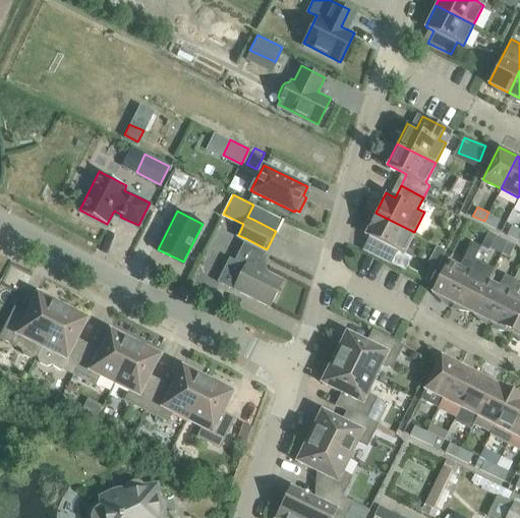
[(488,212),(484,221),(496,227),(501,218),(488,212)]
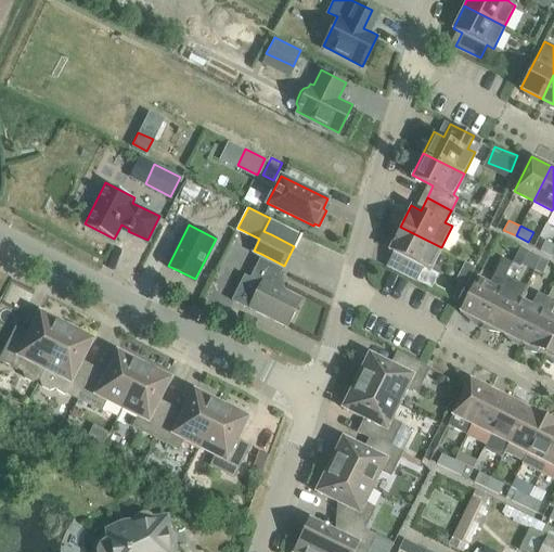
[(441,247),(400,227),(389,248),(398,254),(393,267),(416,279),(432,286),(438,273),(430,270),(441,247)]
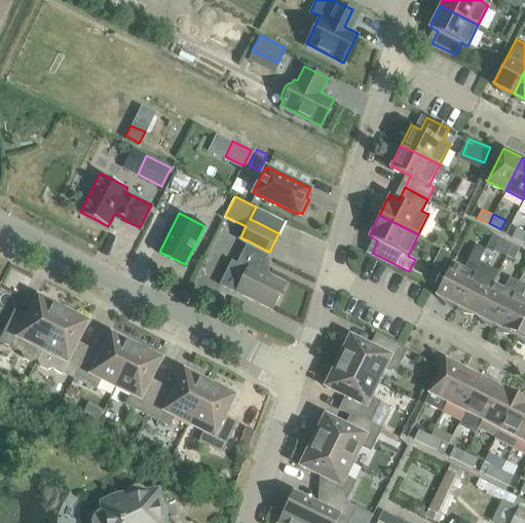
[(524,230),(517,226),(513,235),(524,241),(524,230)]
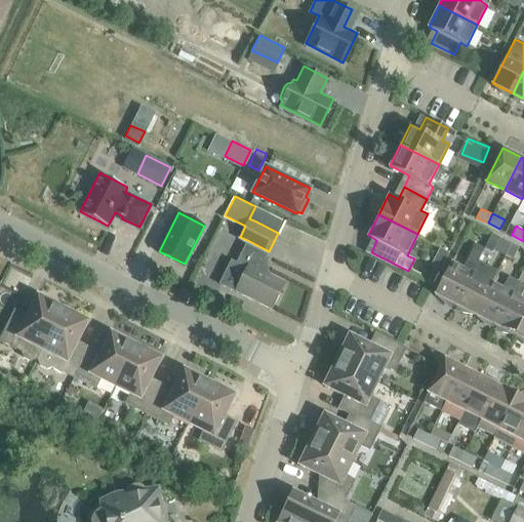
[(487,243),(494,247),(499,236),(492,233),(487,243)]
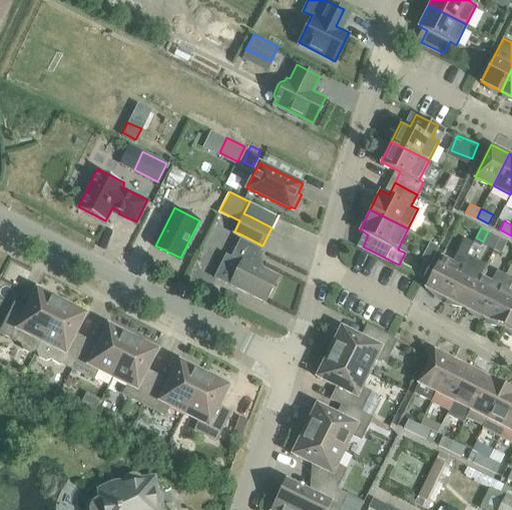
[(241,262),(230,284),(266,301),(279,275),(262,267),(258,255),(262,247),(240,236),(230,257),(241,262)]
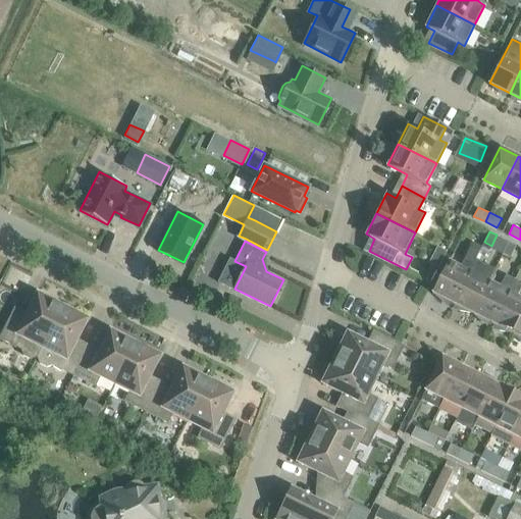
[(432,292),(453,302),(475,257),(476,258),(480,249),(482,245),(473,241),(461,264),(450,258),(432,292)]
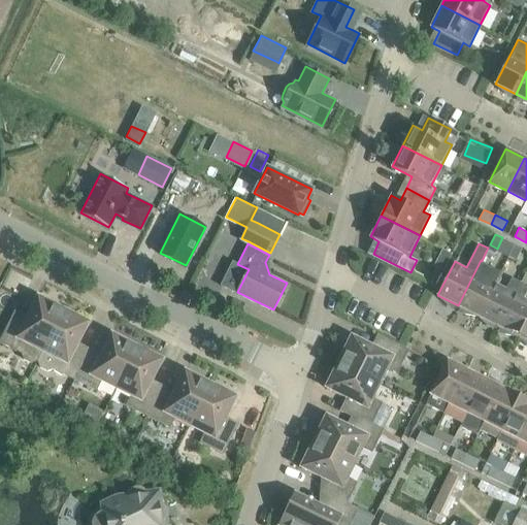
[(509,255),(517,258),(522,248),(516,244),(509,255)]
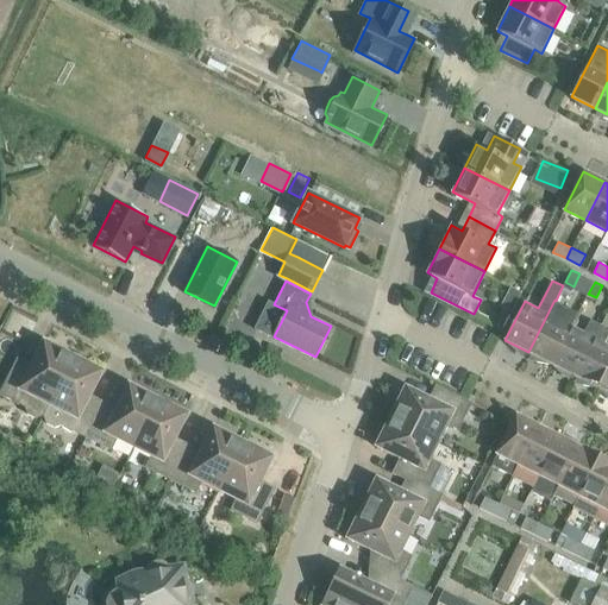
[(501,306),(511,310),(520,291),(511,285),(501,306)]
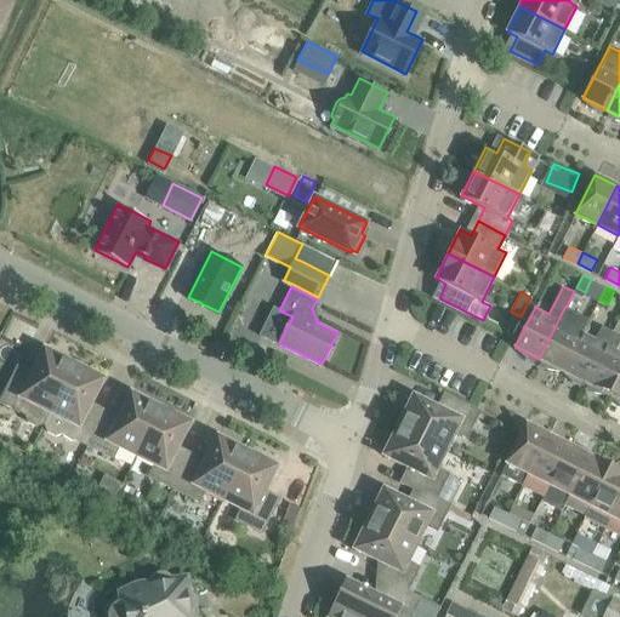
[(539,359),(563,371),(582,331),(590,318),(567,307),(566,306),(539,359)]
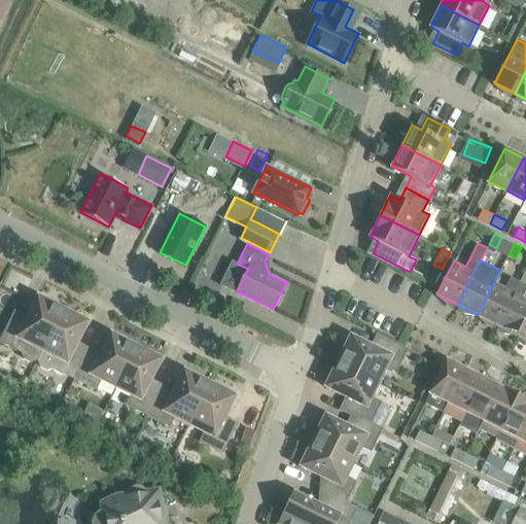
[(494,281),(478,315),(497,324),(520,280),(511,275),(505,287),(494,281)]
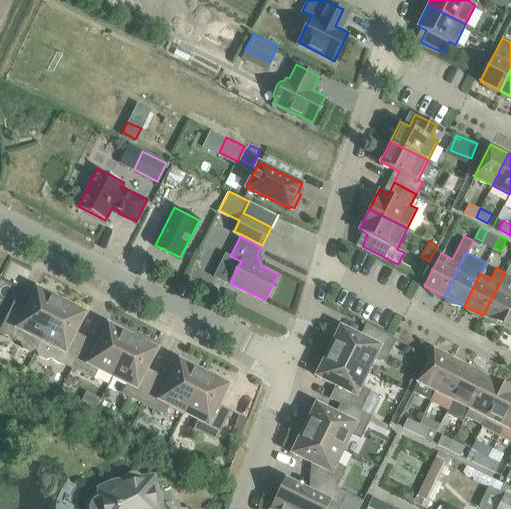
[(483,315),(502,325),(510,307),(510,289),(508,288),(510,282),(510,274),(505,272),(483,315)]
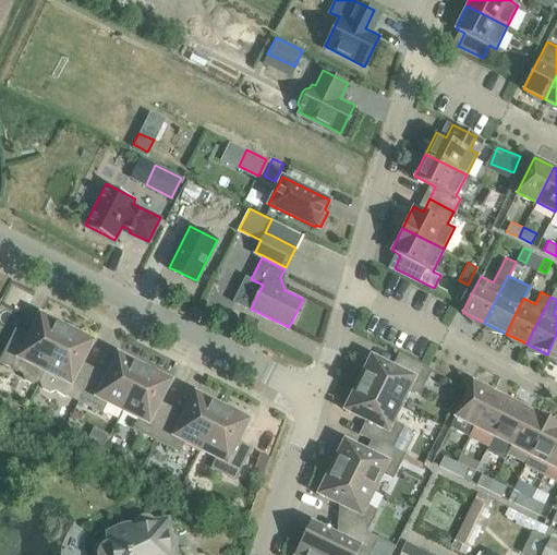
[(39,379),(40,379),(67,327),(57,322),(59,318),(46,312),(44,315),(40,313),(26,340),(13,334),(0,360),(23,371),(25,377),(33,382),(39,379)]
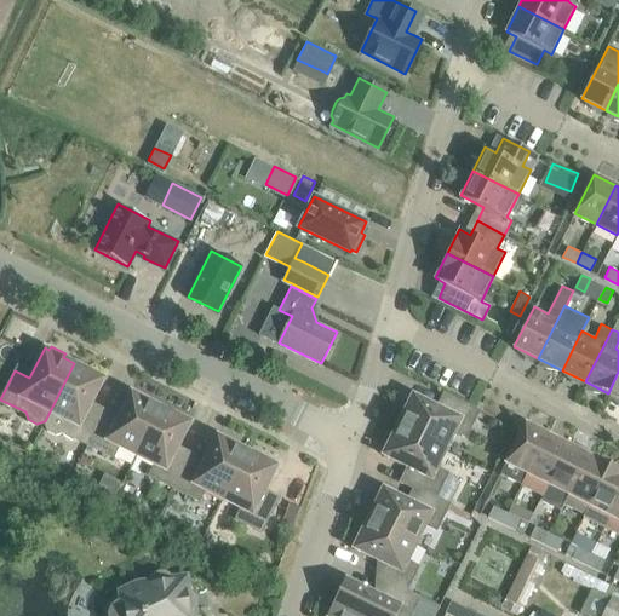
[(56,433),(64,431),(87,443),(102,414),(89,408),(103,378),(99,375),(101,372),(86,364),(85,368),(74,363),(45,421),(47,430),(56,433)]
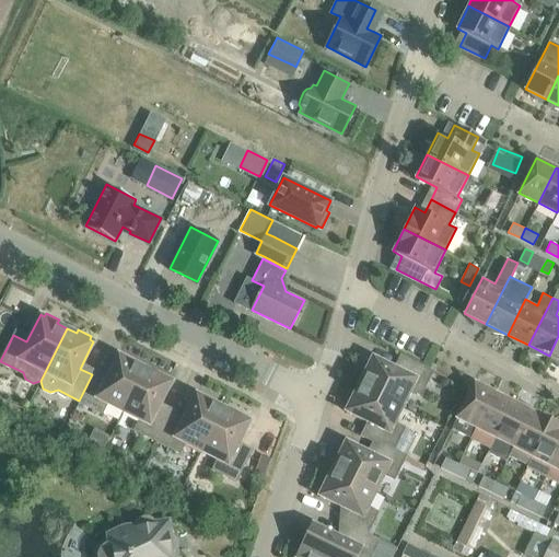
[(558,336),(549,356),(558,360),(558,336)]
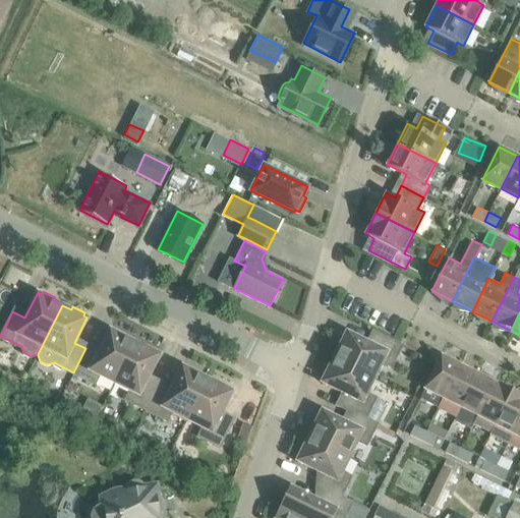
[(100,375),(115,382),(134,342),(126,337),(127,334),(115,328),(114,331),(110,329),(98,354),(85,348),(73,372),(96,384),(100,375)]
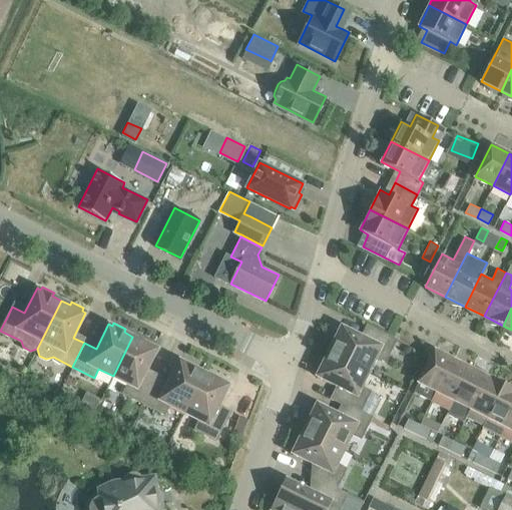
[(369,371),(370,371),(377,356),(386,360),(397,339),(373,327),(367,339),(342,327),(340,330),(337,329),(331,341),(334,342),(330,351),(369,371)]
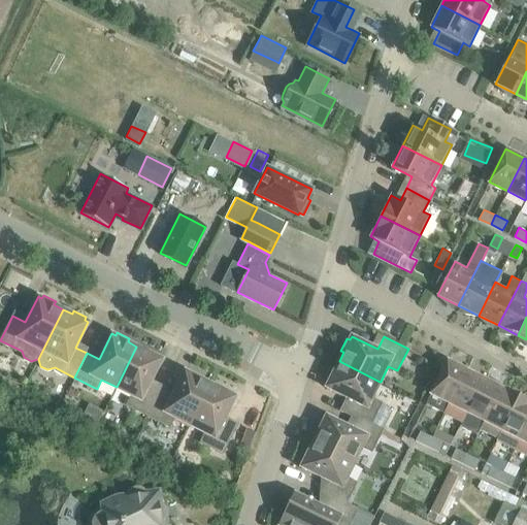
[(132,395),(127,404),(149,415),(161,390),(149,385),(162,359),(158,357),(160,354),(147,348),(145,351),(136,347),(117,387),(132,395)]
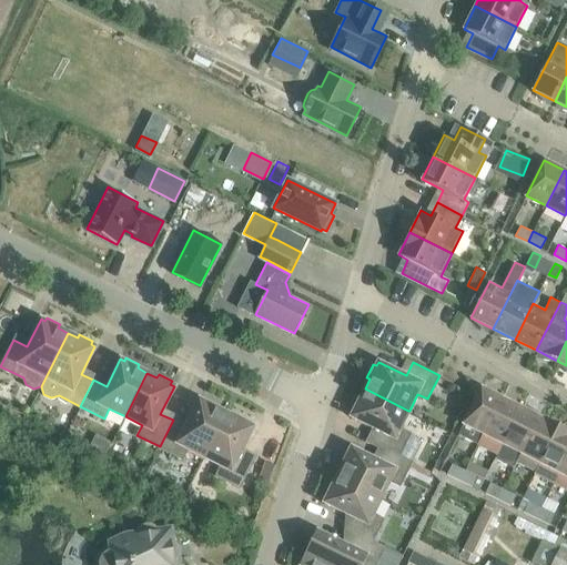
[(478,443),(483,433),(502,397),(482,387),(458,433),(478,443)]
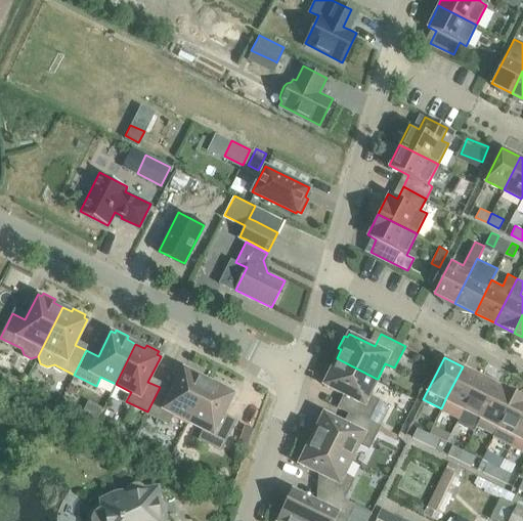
[(378,379),(377,379),(337,358),(333,367),(329,365),(322,378),(327,380),(324,384),(350,396),(344,408),(355,415),(355,414),(368,420),(368,419),(379,398),(369,394),(378,379)]
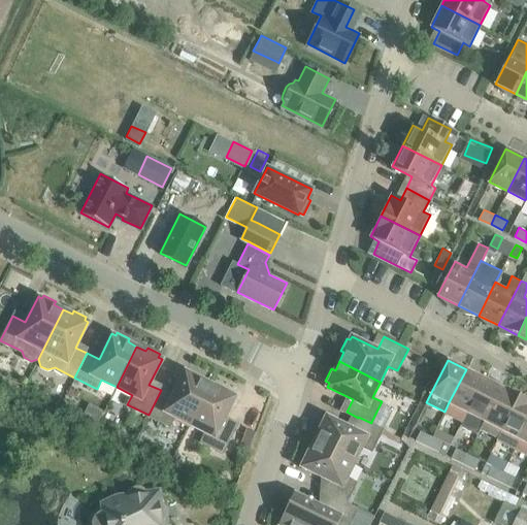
[(174,417),(190,424),(210,384),(201,379),(203,375),(191,369),(189,372),(186,370),(172,396),(161,390),(149,415),(170,426),(174,417)]
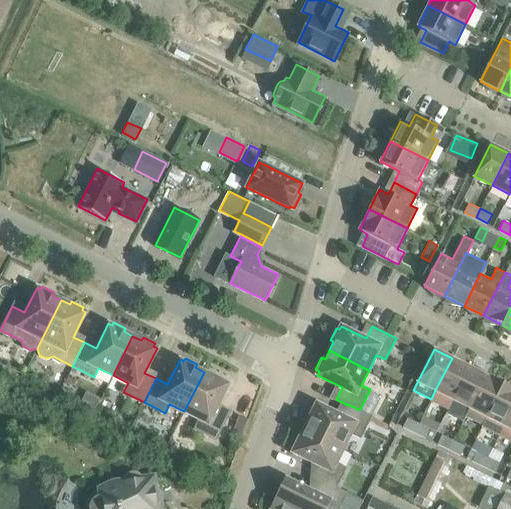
[(452,358),(435,390),(431,399),(448,408),(453,399),(469,367),(452,358)]
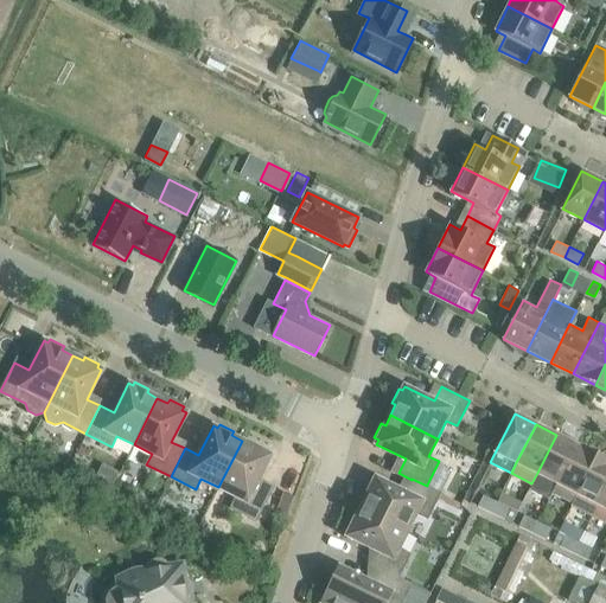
[(178,444),(196,451),(201,441),(183,434),(178,444)]
